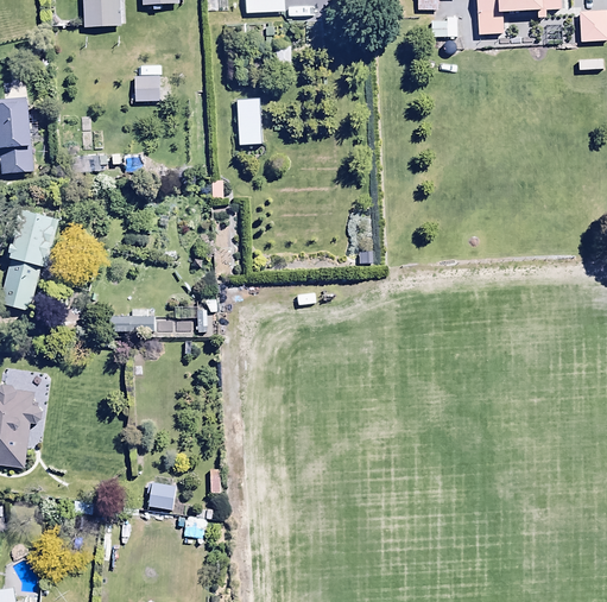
[(82,0),(83,29),(121,27),(120,0),(141,0),(141,4),(178,4),(178,0),(82,0)]
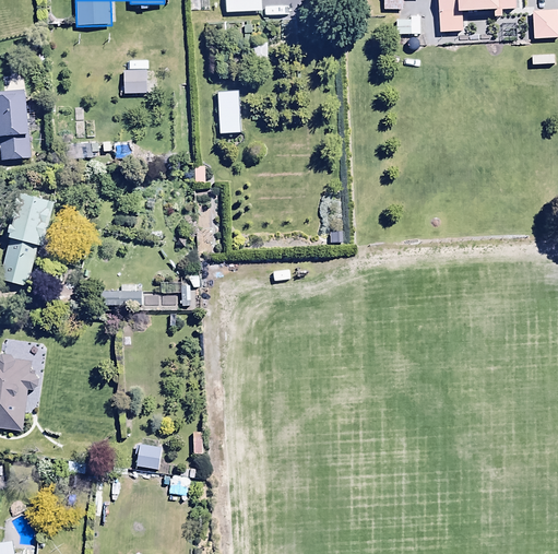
[(224,0),(225,11),(261,10),(261,0),(224,0)]
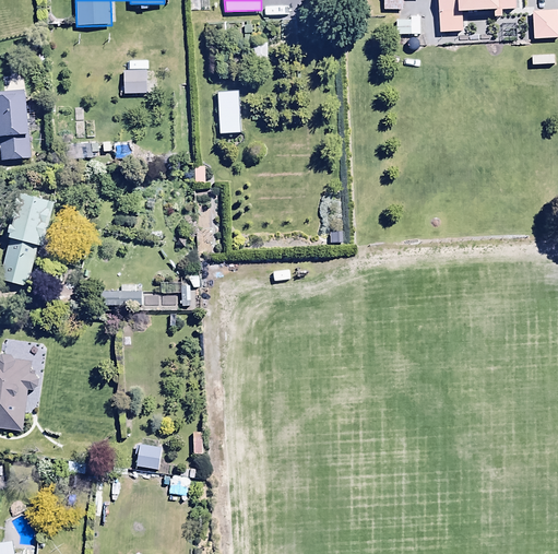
[(382,0),(383,9),(403,9),(403,0),(382,0)]
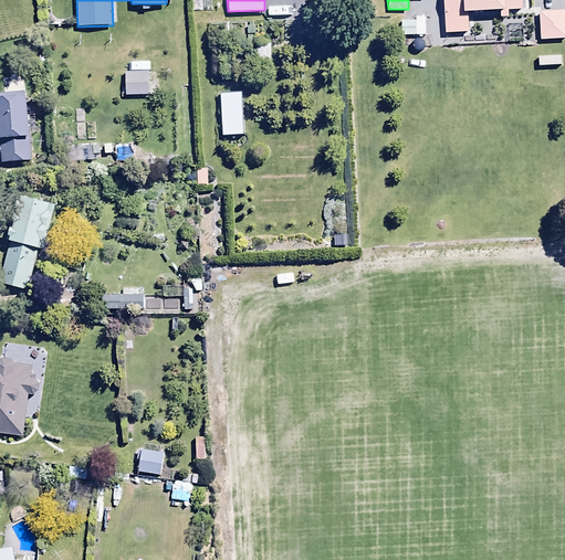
[(442,0),(446,31),(469,30),(468,14),(501,11),(501,17),(509,16),(508,10),(523,9),(522,0),(442,0)]
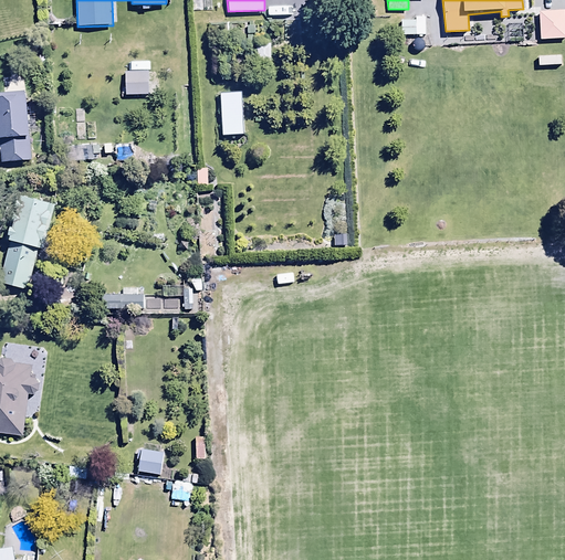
[(564,21),(564,7),(539,9),(540,38),(564,35),(564,21)]
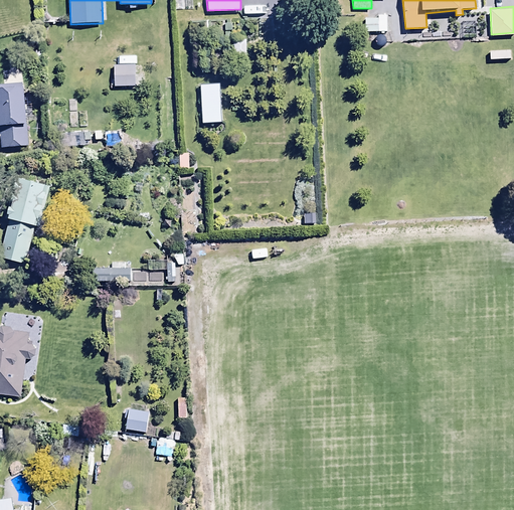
[(386,31),(385,13),(377,13),(377,16),(365,17),(365,31),(386,31)]
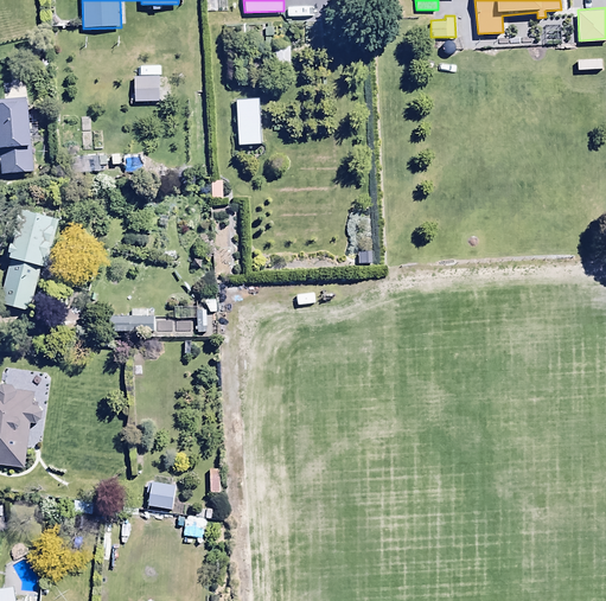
[(159,74),(134,74),(134,101),(159,101),(159,74)]
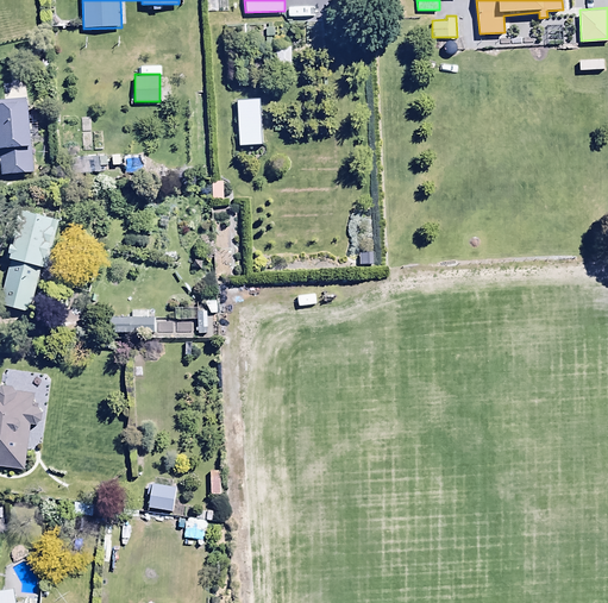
[(262,95),(238,96),(240,146),(264,145),(262,95)]
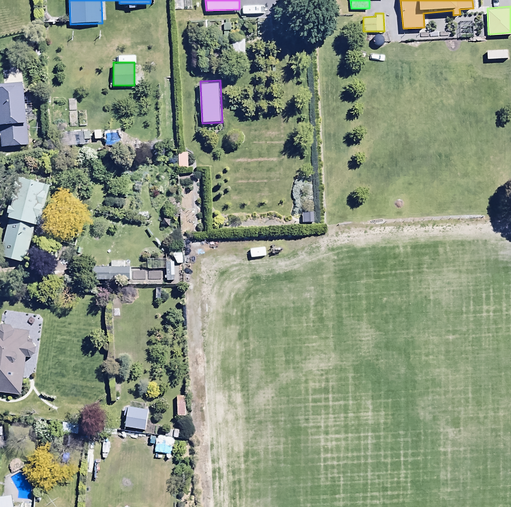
[(23,81),(0,82),(0,112),(1,146),(28,144),(26,86),(23,86),(23,81)]
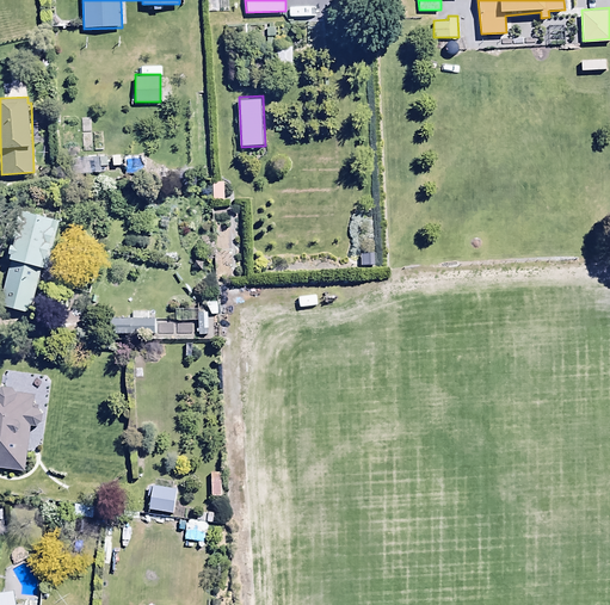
[(59,217),(23,210),(17,246),(13,245),(12,261),(50,267),(59,217)]
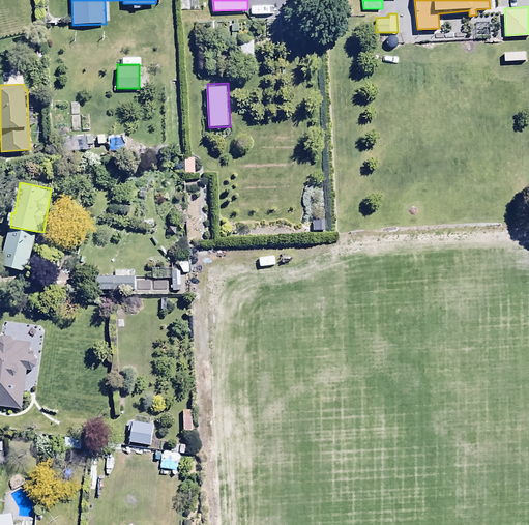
[(36,234),(8,229),(0,266),(28,271),(36,234)]
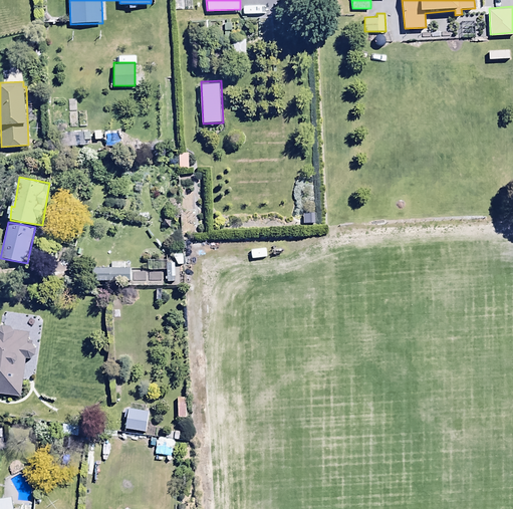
[(175,257),(153,257),(153,267),(166,267),(166,279),(175,279),(175,257)]
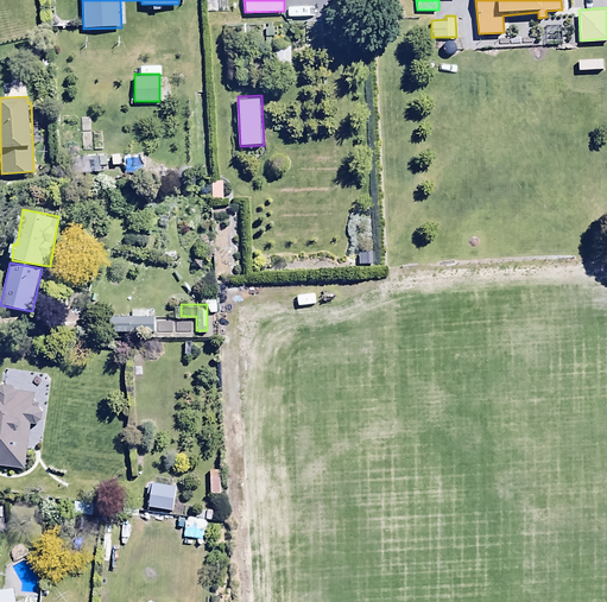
[(131,308),(131,316),(103,317),(103,331),(156,330),(155,316),(152,316),(151,306),(131,308)]
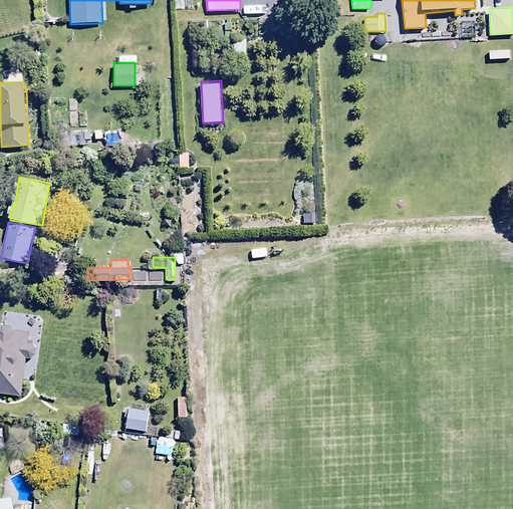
[(30,332),(14,330),(11,326),(4,326),(0,327),(0,392),(22,395),(26,356),(32,356),(36,353),(37,348),(33,342),(29,342),(30,332)]
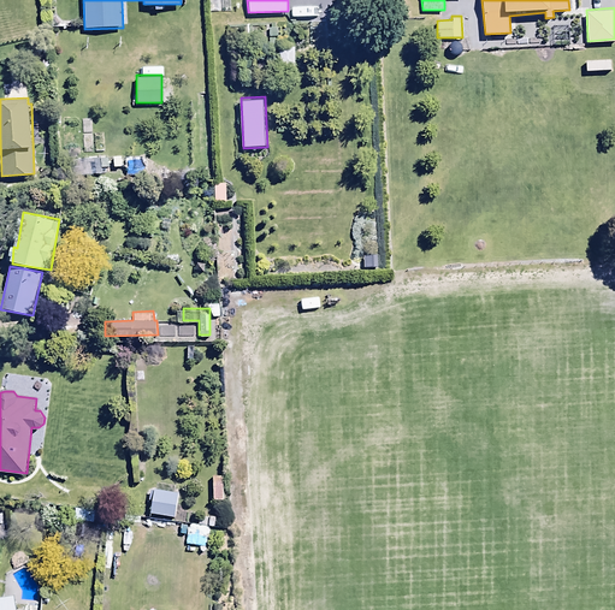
[(224,499),(223,472),(211,473),(213,499),(224,499)]
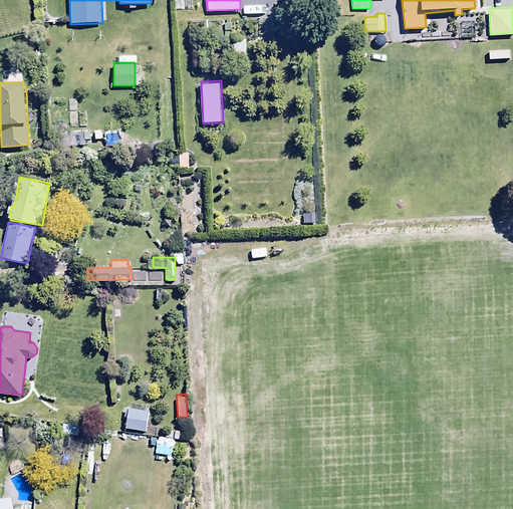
[(151,408),(127,405),(124,427),(148,430),(151,408)]
